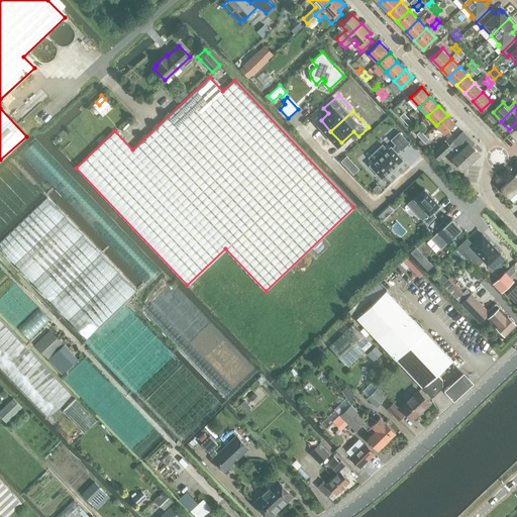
[(447,115),(436,125),(444,133),(454,123),(447,115)]
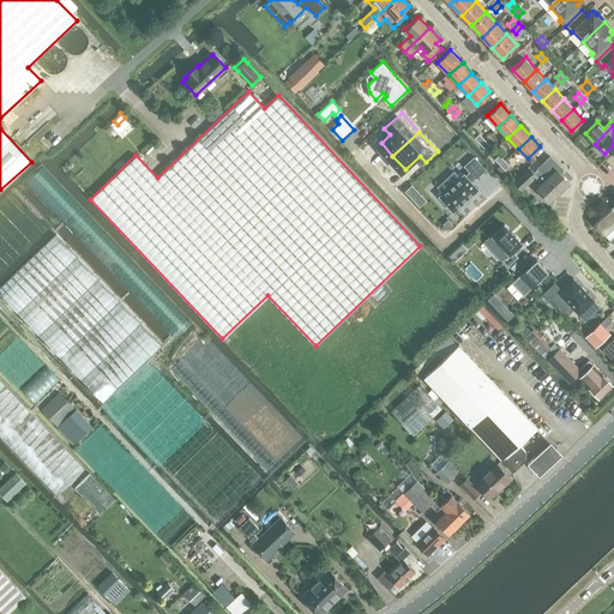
[(494,158),(499,164),(504,161),(499,155),(494,158)]
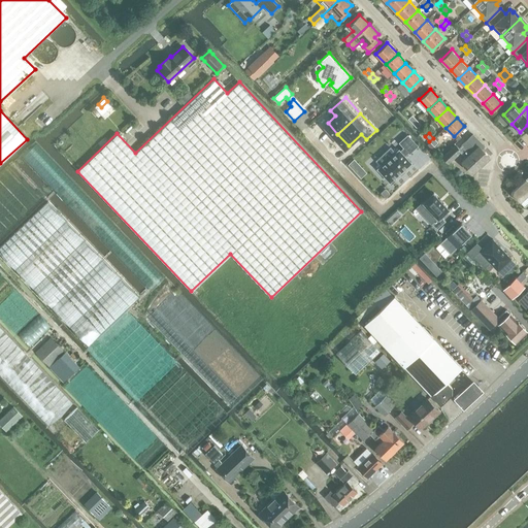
[(462,145),(459,147),(461,151),(460,152),(465,156),(460,160),(468,168),(472,172),(477,167),(489,156),(481,147),(483,144),(472,134),(462,144),(462,145)]
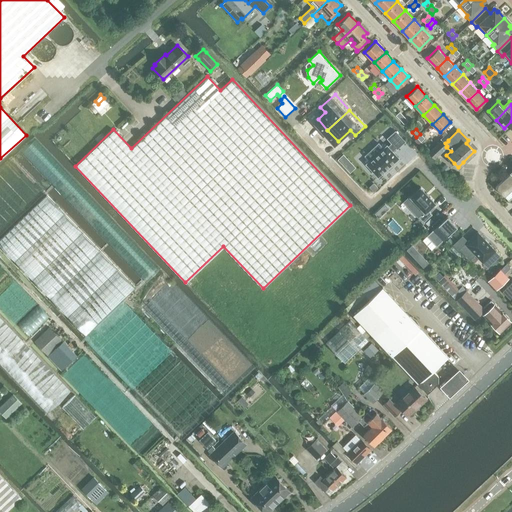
[(379,143),(365,155),(370,160),(367,163),(366,163),(367,164),(377,176),(378,177),(379,176),(378,176),(398,158),(399,158),(398,157),(392,151),(396,147),(397,148),(405,141),(395,131),(387,138),(392,143),(388,146),(387,145),(387,144),(386,145),(383,148),(379,143)]
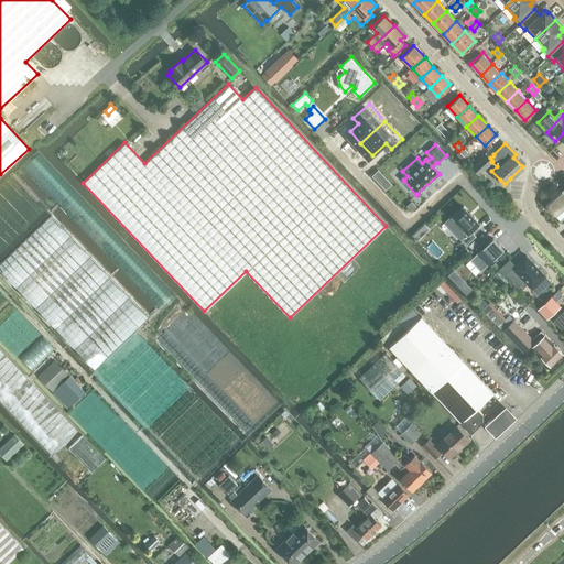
[(177,293),(38,149),(22,164),(161,308),(177,293)]
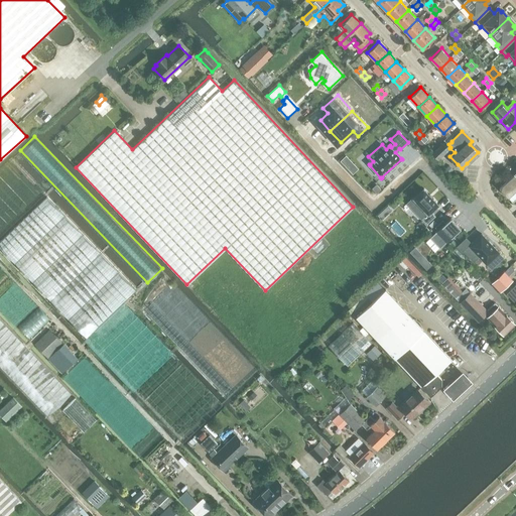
[(432,154),(431,155),(433,157),(435,160),(435,159),(436,158),(437,159),(438,158),(449,148),(450,147),(448,144),(444,140),(431,153),(432,154)]
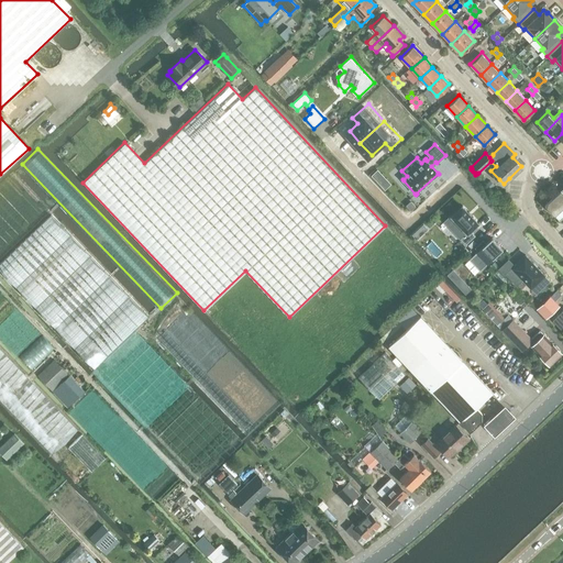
[(562,187),(561,189),(544,205),(554,214),(562,206),(562,187)]
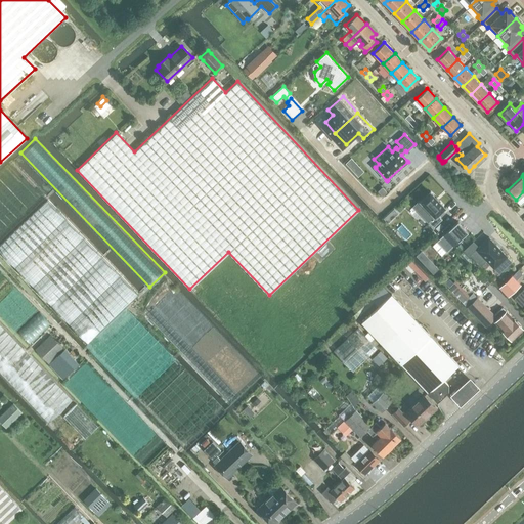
[(387,191),(383,187),(378,191),(382,195),(387,191)]
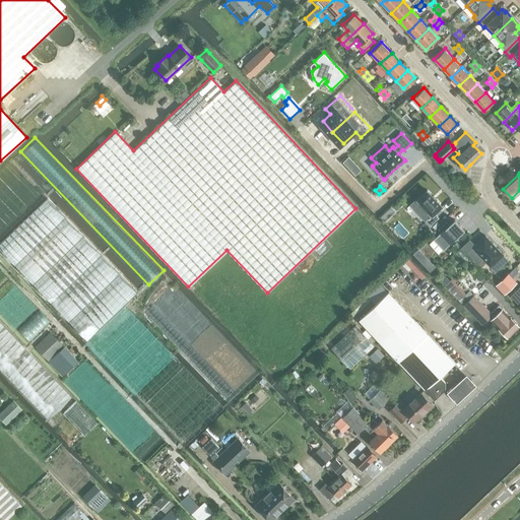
[(426,190),(410,204),(430,225),(439,217),(435,212),(441,206),(442,205),(442,204),(441,205),(437,200),(437,199),(436,199),(433,195),(432,195),(428,190),(427,189),(426,190)]
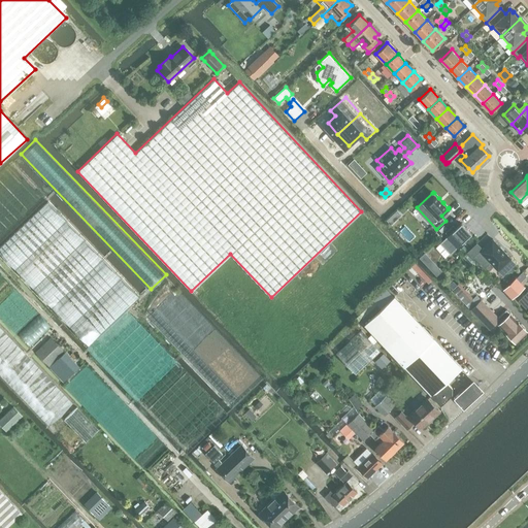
[(0,253),(89,345),(126,309),(139,297),(47,200),(0,246),(0,253)]
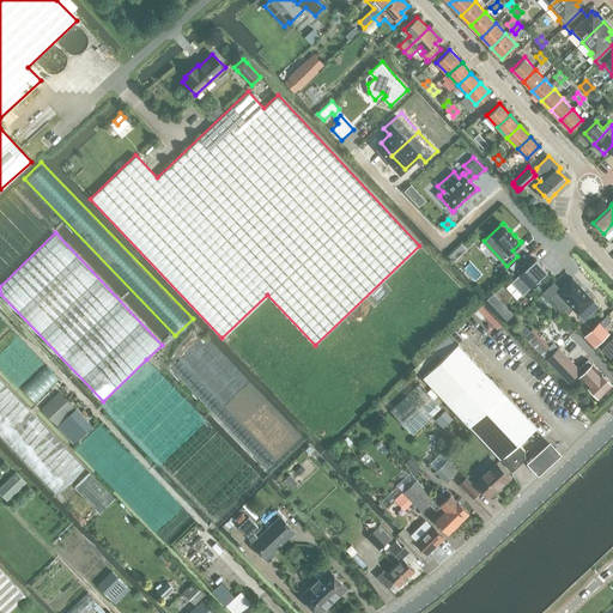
[(0,274),(28,247),(20,241),(1,260),(0,259),(0,274)]
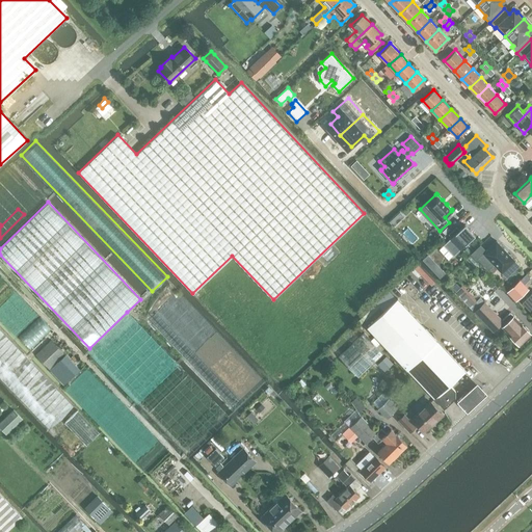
[(394,225),(398,221),(394,216),(389,221),(394,225)]
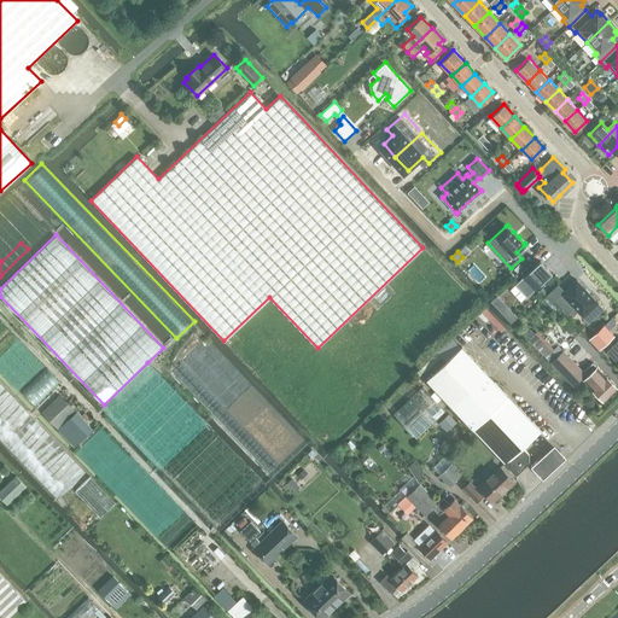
[(524,275),(516,284),(526,297),(552,273),(541,261),(534,267),(530,263),(522,272),(524,275)]
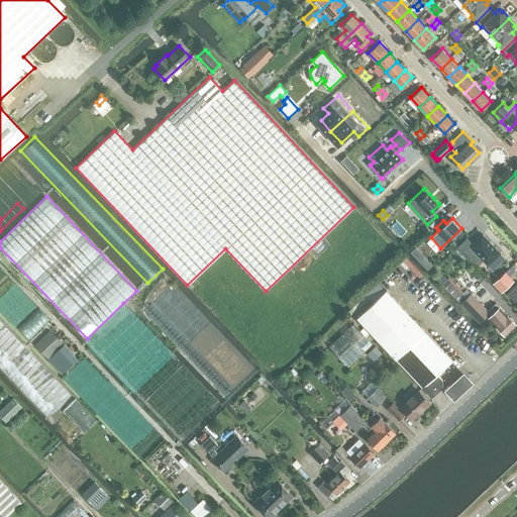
[(472,243),(463,250),(464,251),(475,263),(480,256),(492,270),(505,257),(483,233),(472,243)]
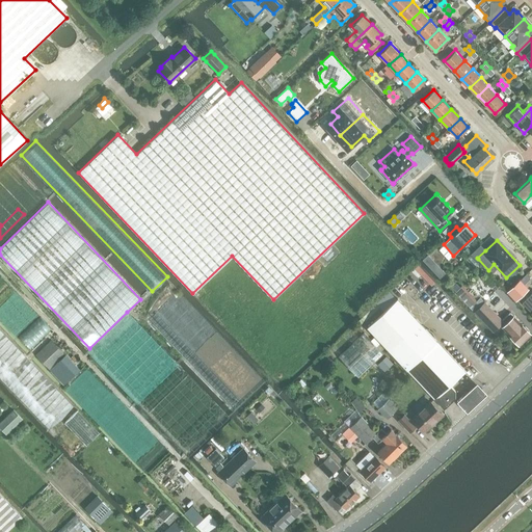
[(423,259),(428,265),(433,260),(428,255),(423,259)]
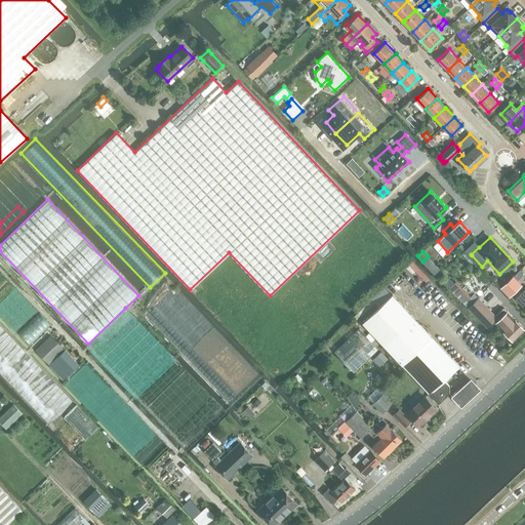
[(426,282),(430,279),(413,261),(410,265),(426,282)]
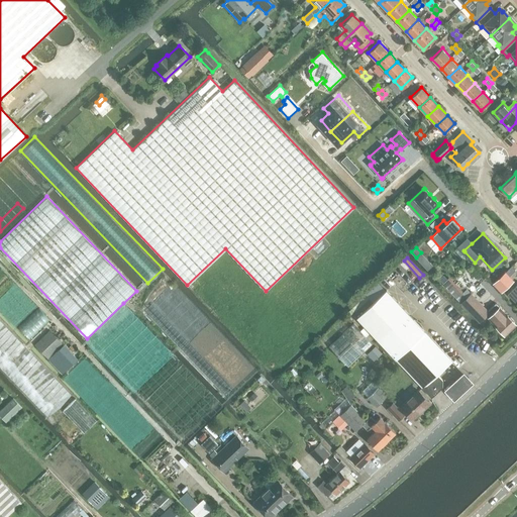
[(432,266),(427,260),(422,265),(427,270),(432,266)]
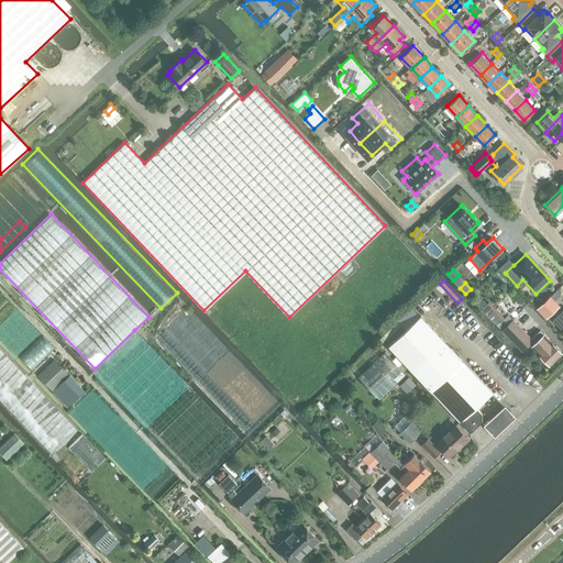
[(13,321),(22,317),(17,301),(0,286),(0,307),(9,310),(11,308),(12,312),(8,313),(7,318),(13,321)]
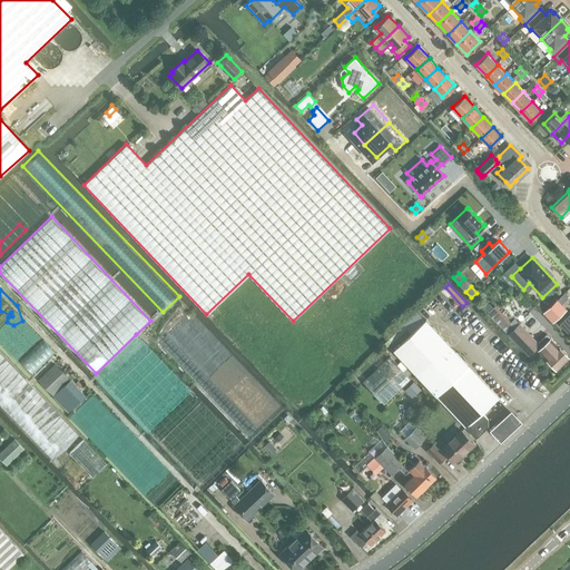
[(563,293),(543,312),(553,322),(566,310),(561,304),(568,298),(563,293)]
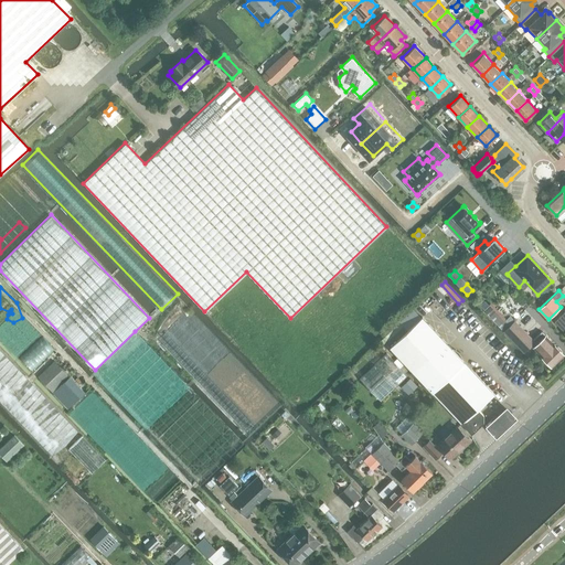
[(564,312),(557,320),(555,322),(560,327),(564,331),(564,332),(564,312)]
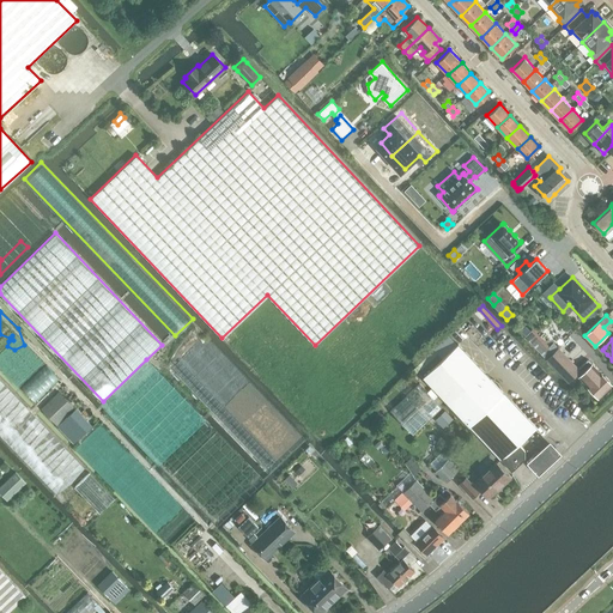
[(511,471),(517,466),(525,459),(525,450),(519,444),(536,428),(457,343),(423,376),(511,471)]
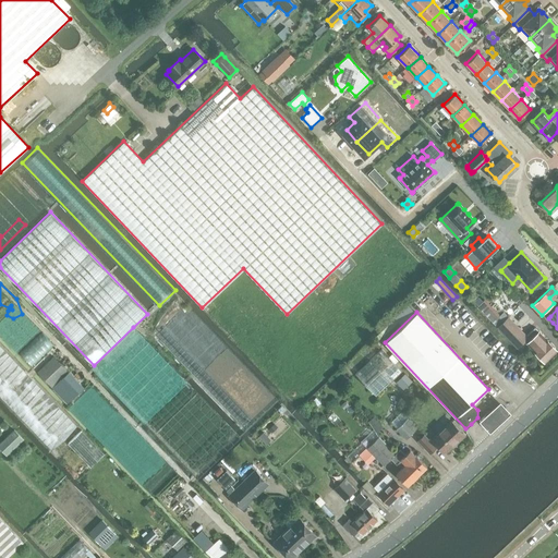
[(508,316),(497,327),(517,348),(528,337),(508,316)]
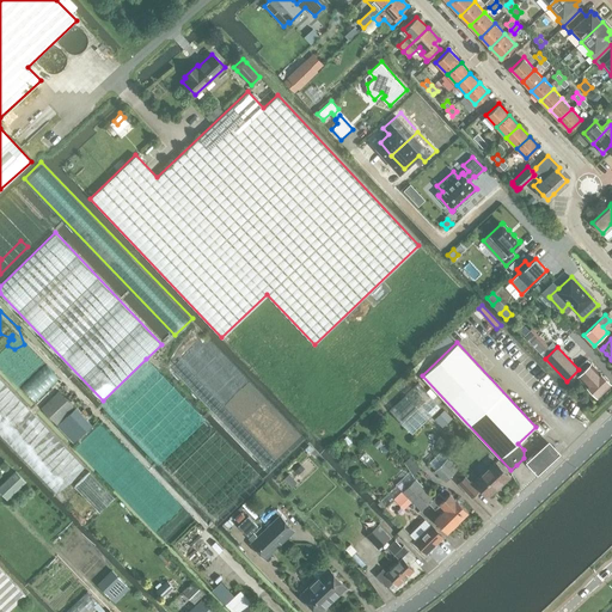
[(582,372),(577,375),(586,384),(597,397),(611,383),(599,371),(591,362),(587,359),(577,367),(582,372)]
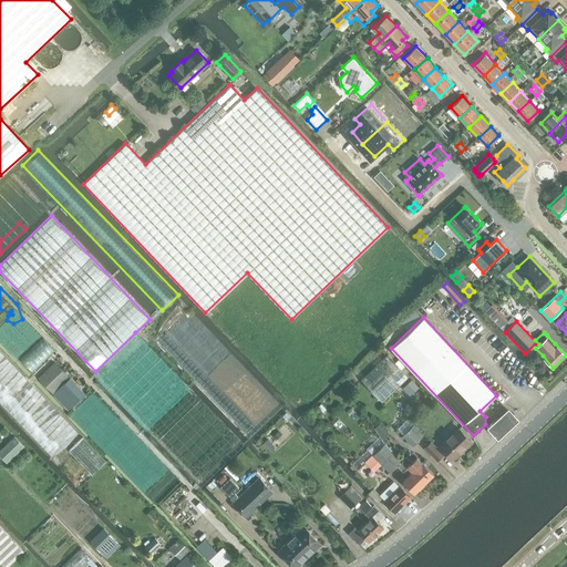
[(21,357),(33,370),(57,349),(45,336),(21,357)]
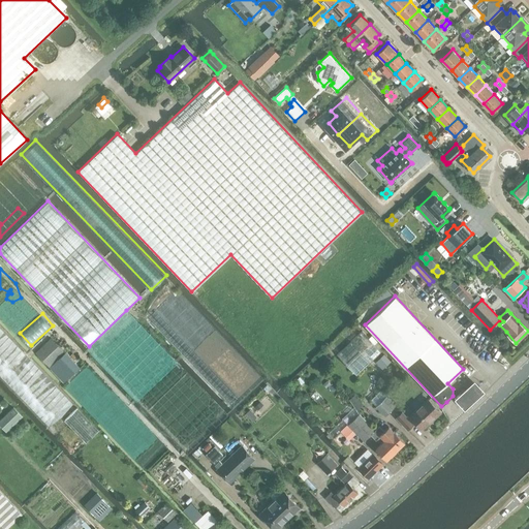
[(0,375),(50,426),(60,415),(73,403),(0,327),(0,375)]
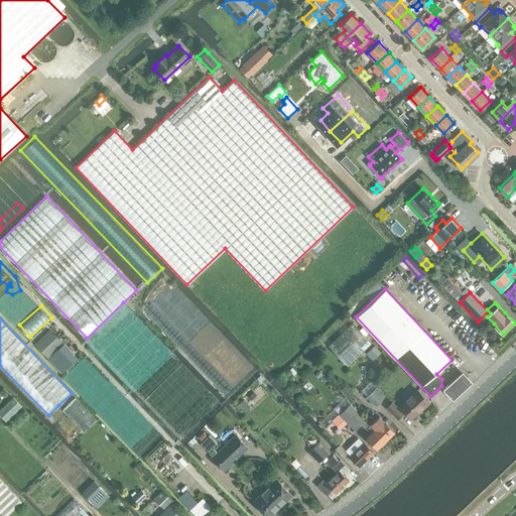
[(348,366),(372,342),(353,323),(329,346),(348,366)]
